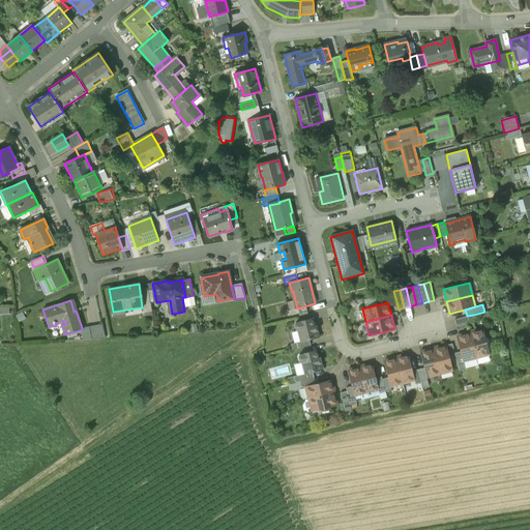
[(467,316),(454,320),(455,326),(475,321),(473,315),(467,316)]
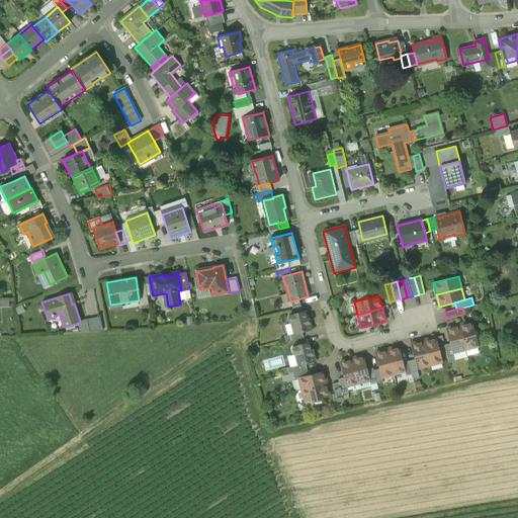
[(305,312),(288,316),(287,318),(289,323),(290,324),(291,324),(294,334),(301,332),(311,330),(309,324),(310,324),(309,318),(307,319),(305,312)]
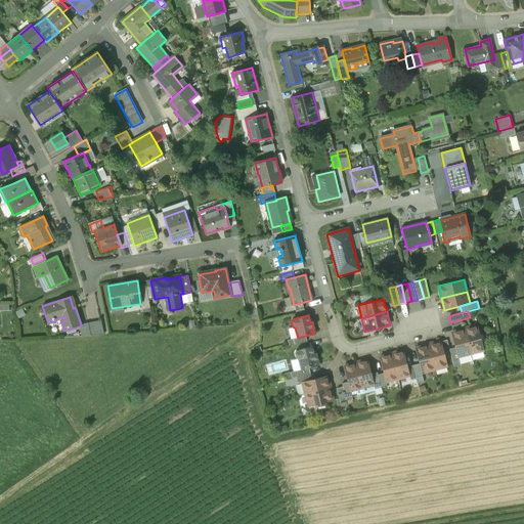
[(101,320),(88,323),(90,336),(104,335),(101,320)]
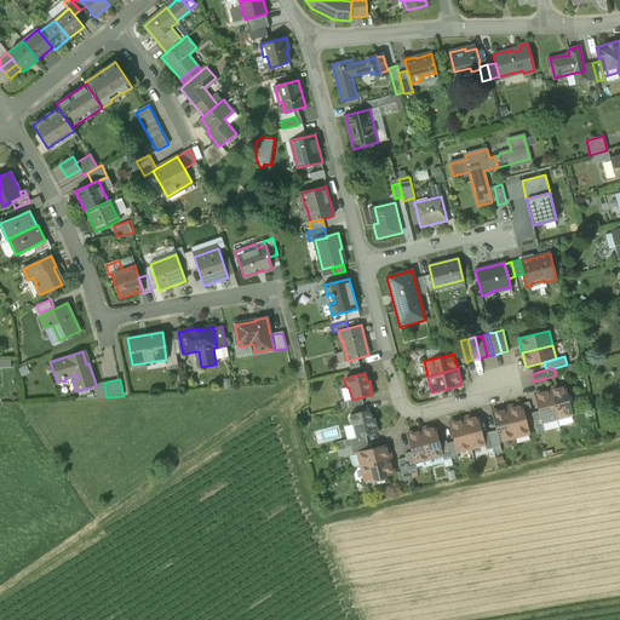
[(104,383),(96,384),(96,385),(93,386),(97,397),(107,397),(104,383)]
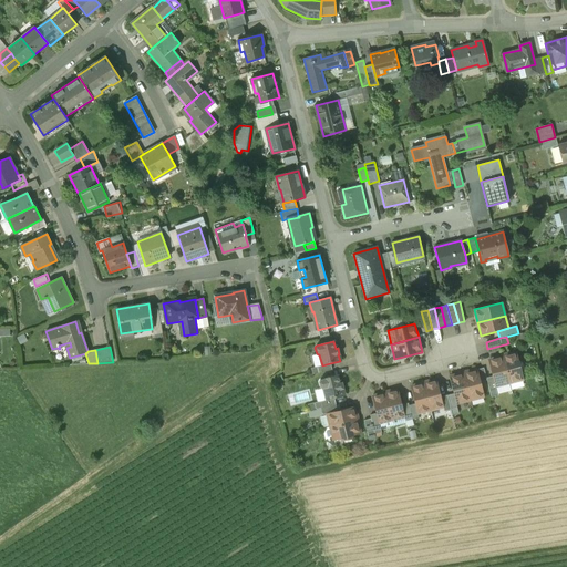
[(516,352),(502,356),(508,383),(523,380),(521,370),(522,370),(523,368),(522,362),(519,361),(518,361),(516,352)]
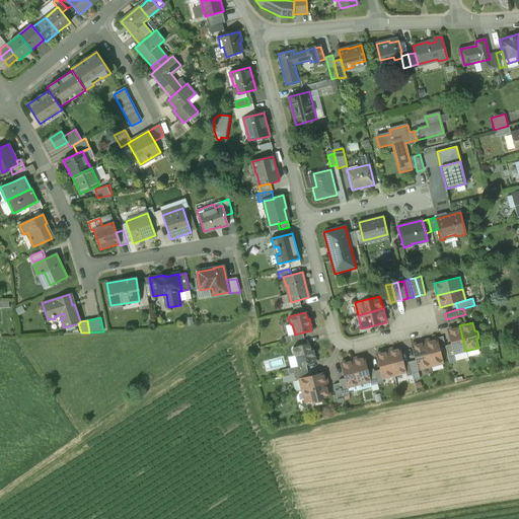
[(459,325),(447,328),(451,344),(453,354),(465,351),(459,325)]
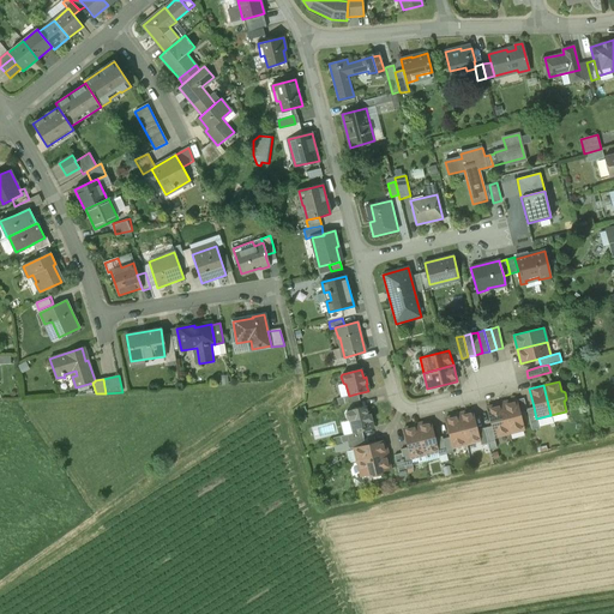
[(349,396),(337,398),(338,405),(360,401),(357,393),(349,396)]
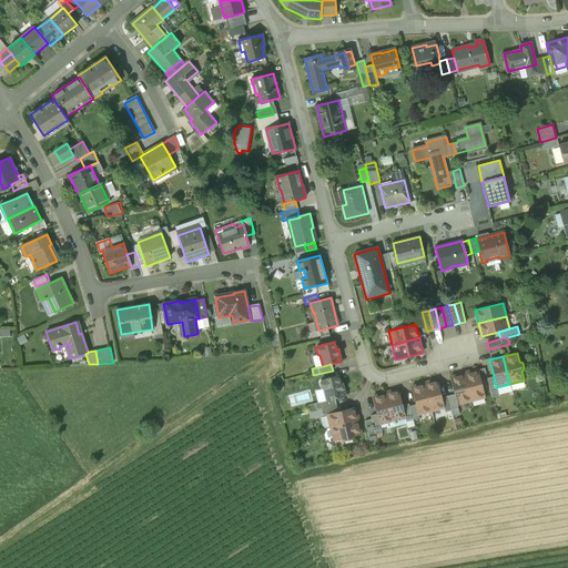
[(484,368),(478,369),(480,383),(487,381),(487,378),(484,368)]
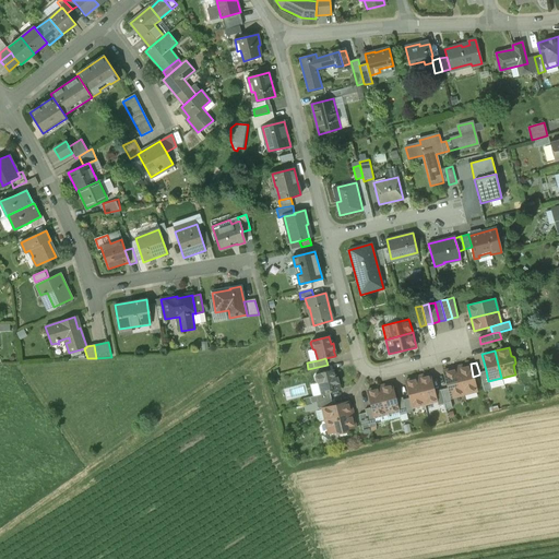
[(471,364),(456,368),(463,394),(477,391),(473,377),(471,364)]
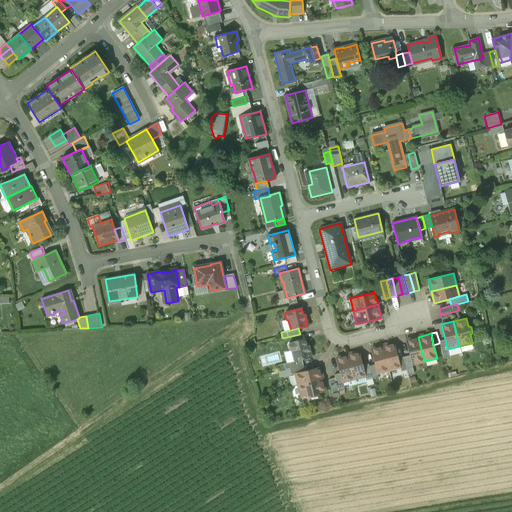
[(418,337),(405,340),(409,356),(412,365),(424,361),(418,337)]
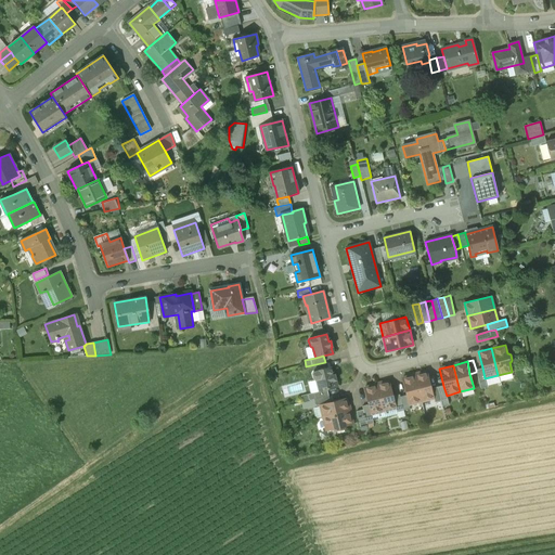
[(331,368),(313,372),(312,374),(314,379),(315,381),(317,381),(320,391),(327,390),(337,387),(336,381),(335,374),(333,375),(331,368)]
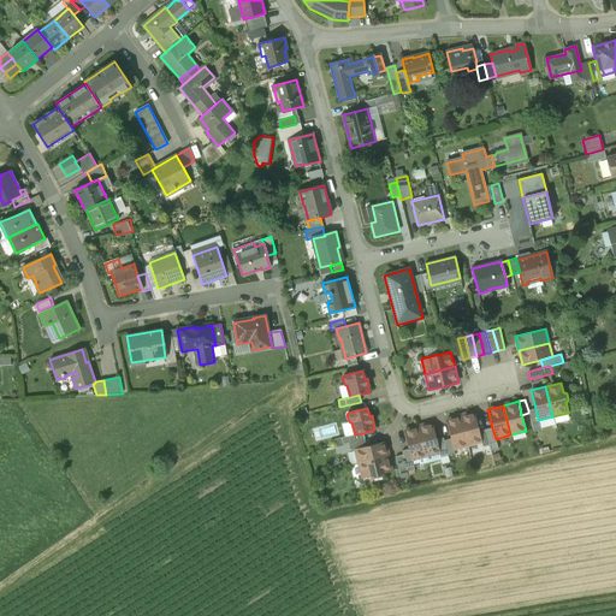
[(535,408),(528,410),(528,413),(533,432),(540,430),(538,420),(535,408)]
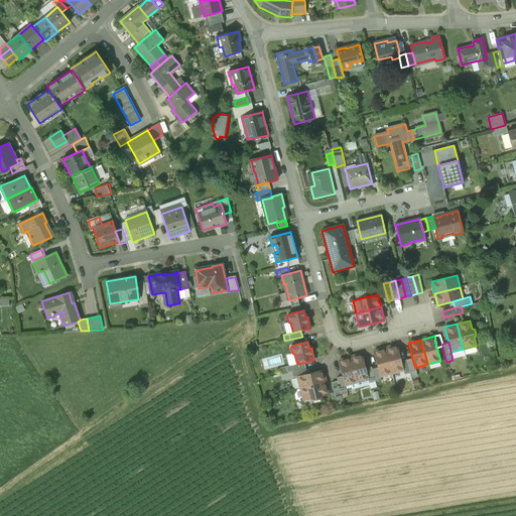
[(397,346),(385,349),(391,374),(403,371),(401,361),(397,346)]
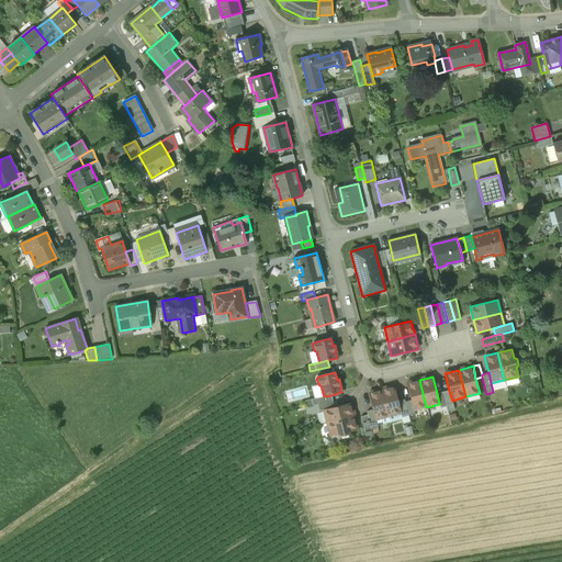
[(419,380),(406,383),(411,401),(414,409),(426,407),(419,380)]
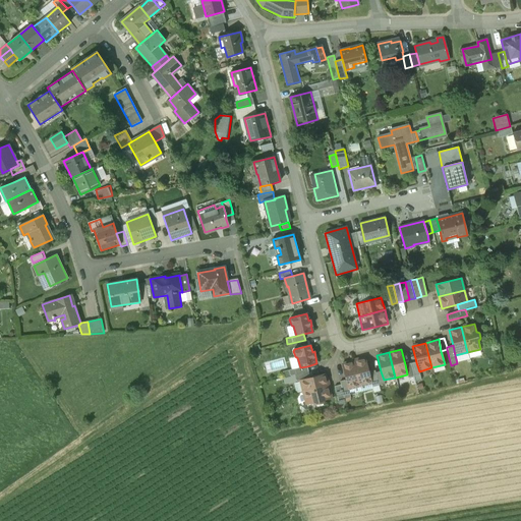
[(365,358),(353,361),(359,386),(371,383),(368,372),(365,358)]
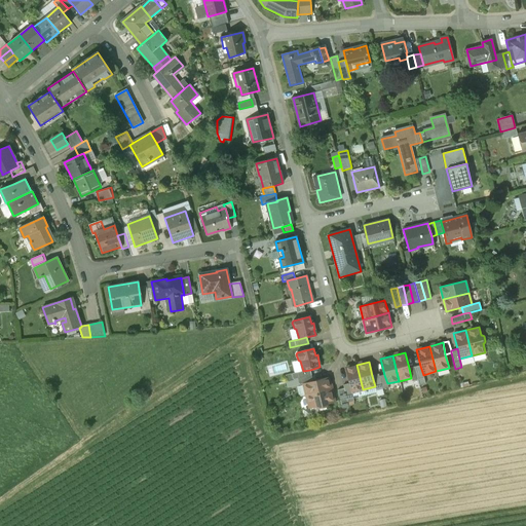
[(357,365),(345,367),(349,384),(351,392),(363,389),(357,365)]
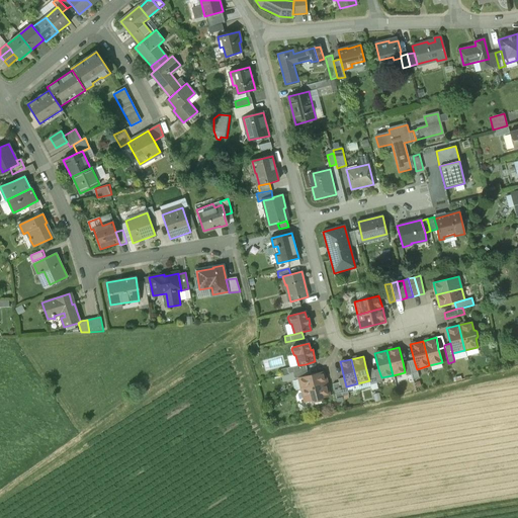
[(414,360),(408,361),(412,374),(413,378),(419,377),(417,369),(414,360)]
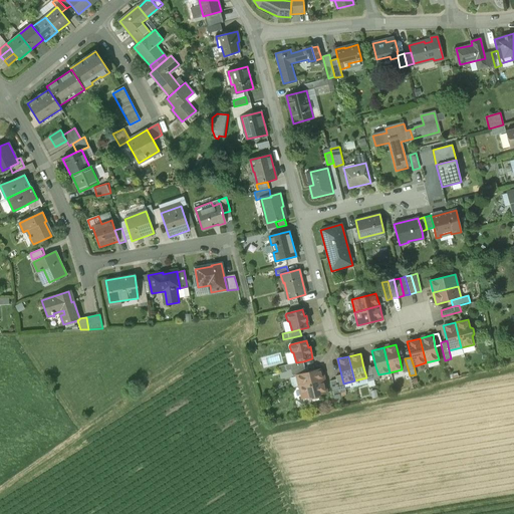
[(405,358),(400,359),(402,369),(403,372),(409,371),(405,358)]
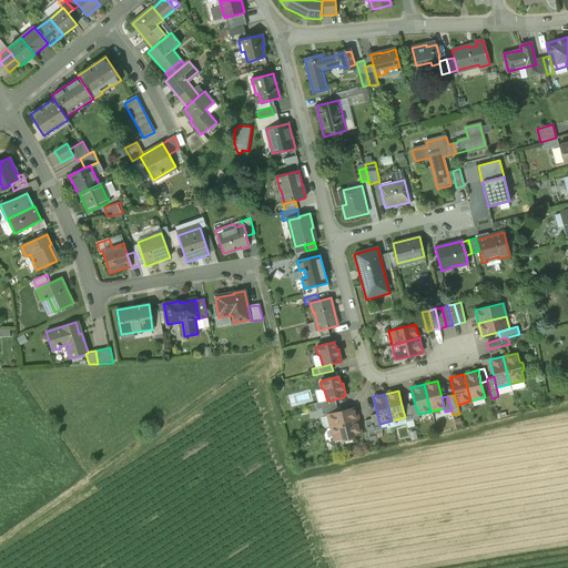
[(327,401),(316,404),(317,409),(323,408),(336,405),(335,399),(327,401)]
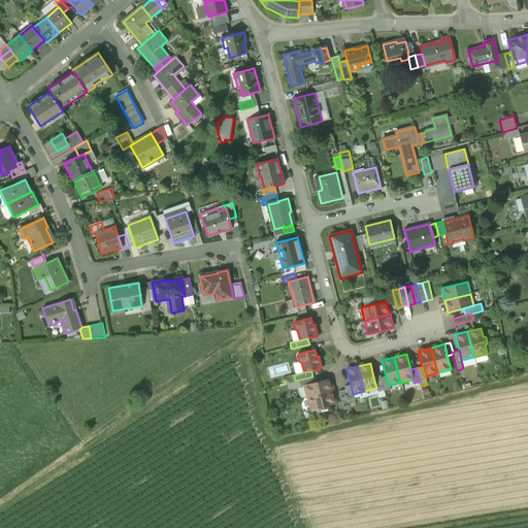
[(380,375),(373,377),(376,388),(377,392),(384,391),(381,377),(380,375)]
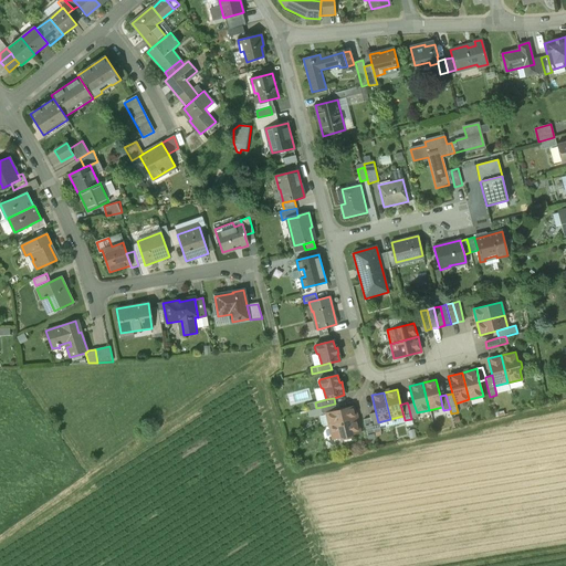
[(335,404),(322,407),(323,413),(326,412),(337,410),(336,404),(335,404)]
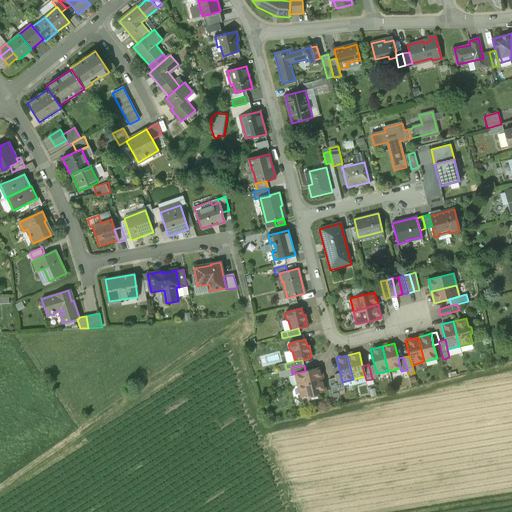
[(374,365),(369,366),(372,379),(378,377),(377,373),(374,365)]
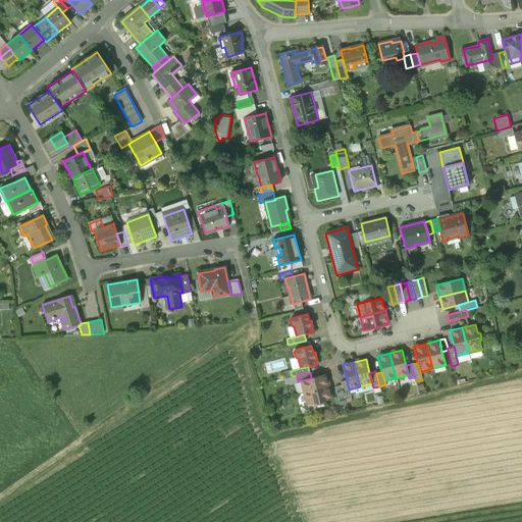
[(311,378),(301,380),(304,393),(328,385),(325,374),(311,378)]
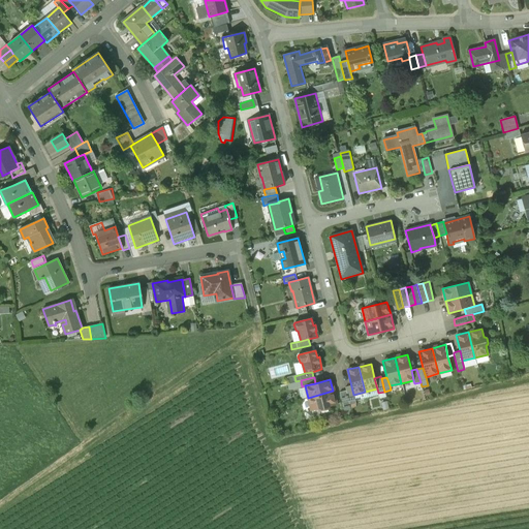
[(351,386),(345,387),(346,391),(349,406),(355,404),(353,395),(351,386)]
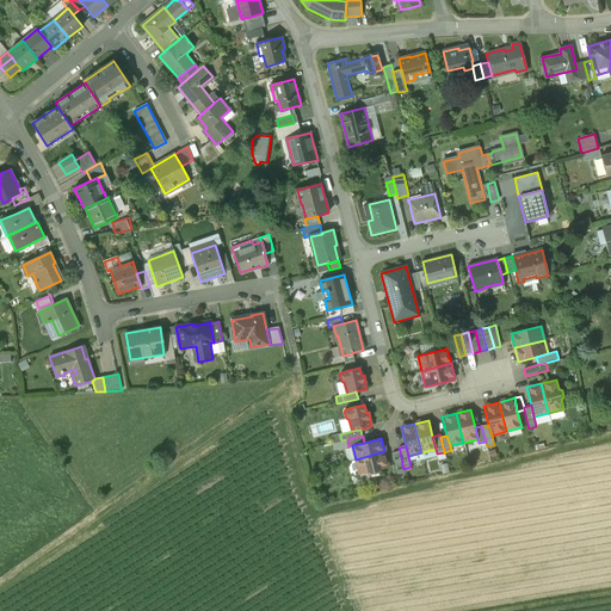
[(384,451),(356,460),(360,475),(366,473),(370,475),(380,473),(381,469),(389,467),(384,451)]
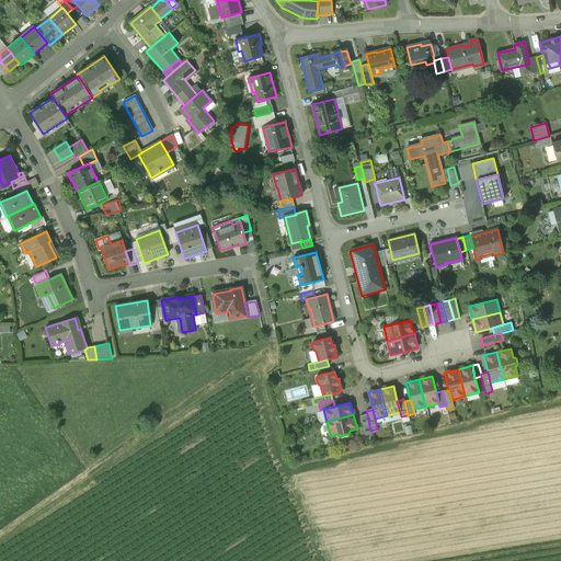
[(367,414),(361,416),(365,434),(371,433),(370,431),(367,414)]
